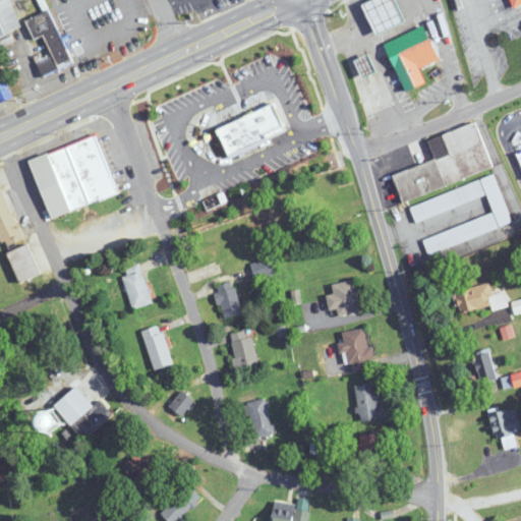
[(0,0),(0,40),(11,37),(9,31),(20,26),(11,0),(0,0)]
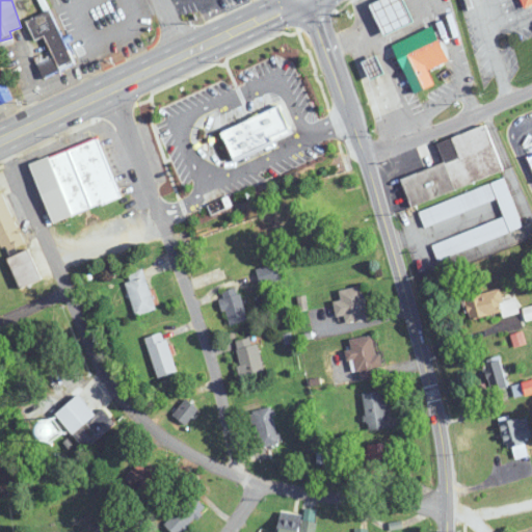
[(415,22),(404,0),(379,0),(372,4),(386,34),(415,22)]
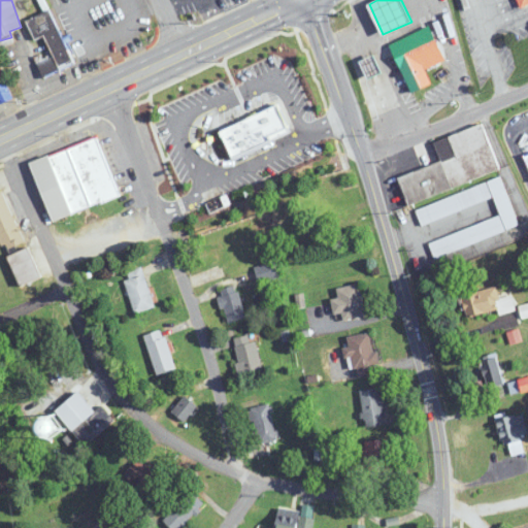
[(527,0),(518,0),(522,8),(527,5),(527,0)]
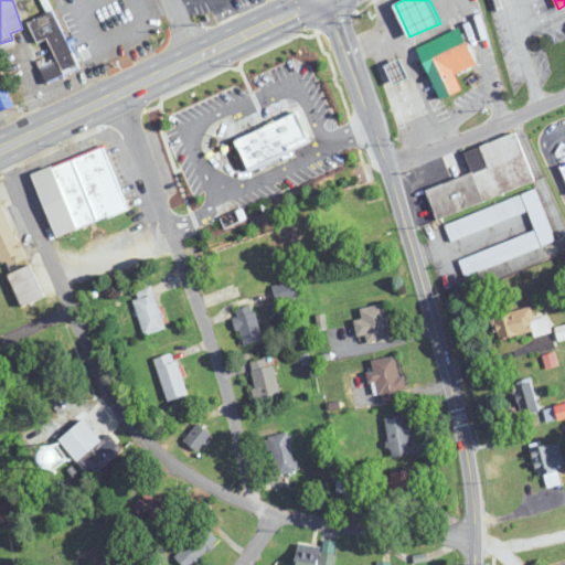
[(77,70),(57,11),(29,20),(35,42),(49,38),(57,62),(42,67),(46,80),(77,70)]
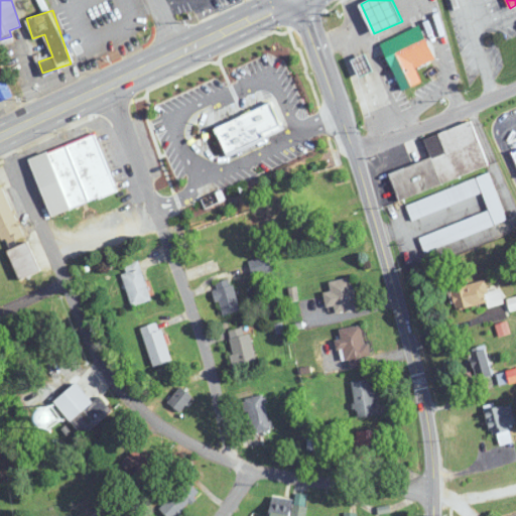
[(416,68),(435,59),(421,26),(382,42),(402,91),(422,83),(416,68)]
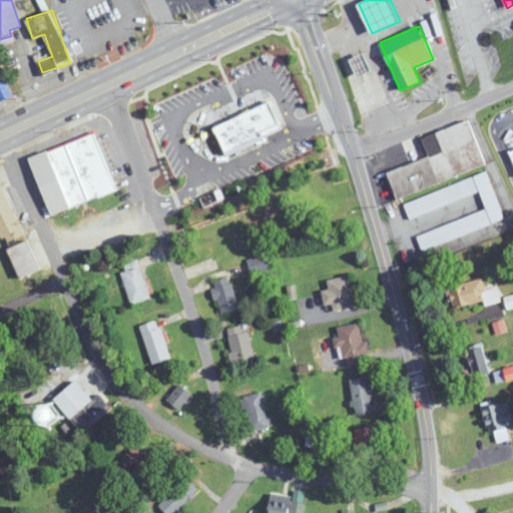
[(369,111),(387,104),(366,53),(349,59),(369,111)]
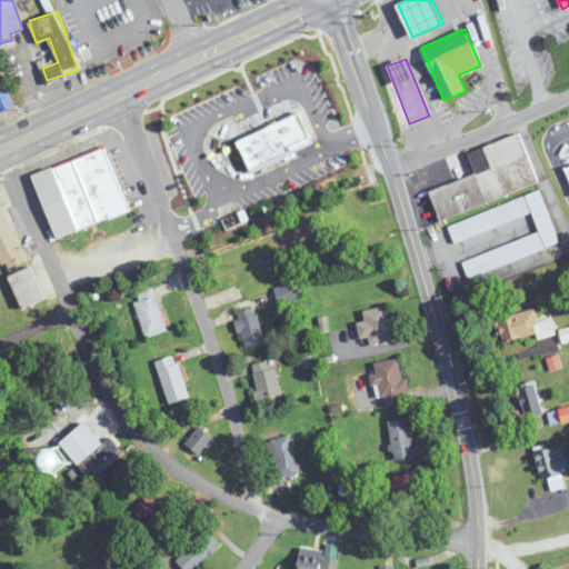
[(476,175),(430,191),(440,220),(539,186),(521,135),(468,152),(476,175)]
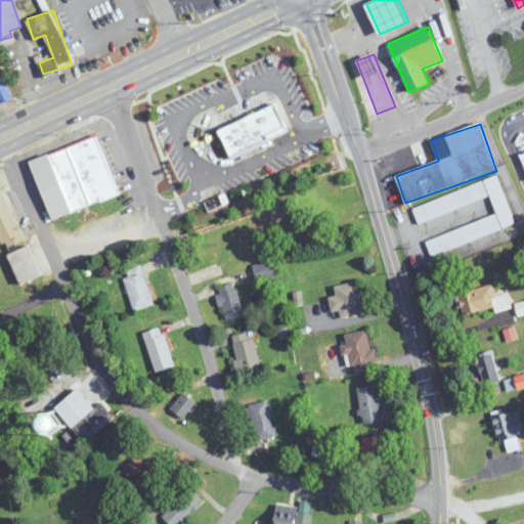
[(98,137),(31,161),(50,219),(119,197),(98,137)]
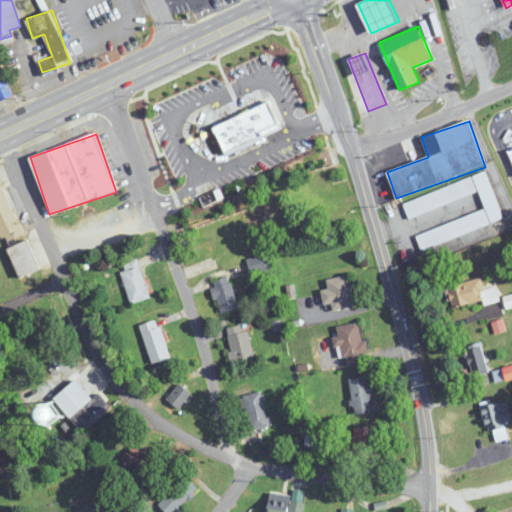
[(402,202),(407,217),(480,193),(486,210),(415,234),(420,249),(504,221),(487,173),(402,202)]
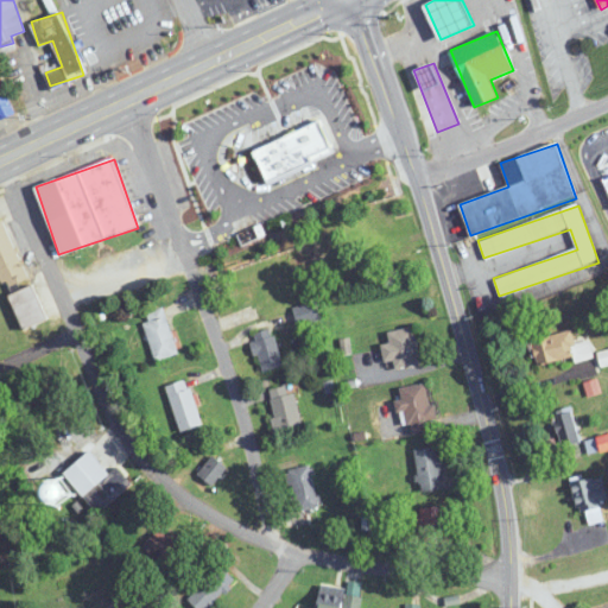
[(46,320),(4,220),(0,221),(0,279),(7,296),(23,330),(46,320)]
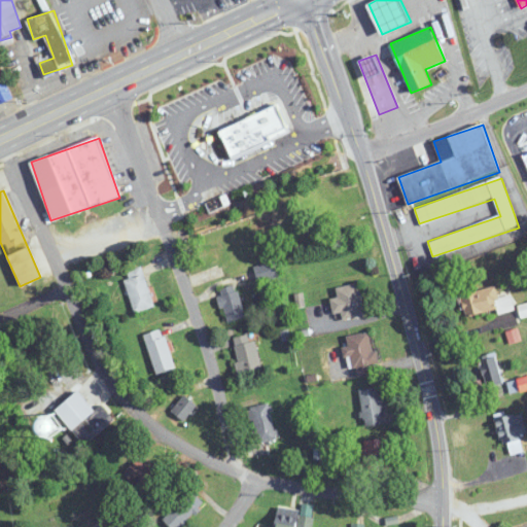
[(217,225),(212,195),(188,199),(194,230),(217,225)]
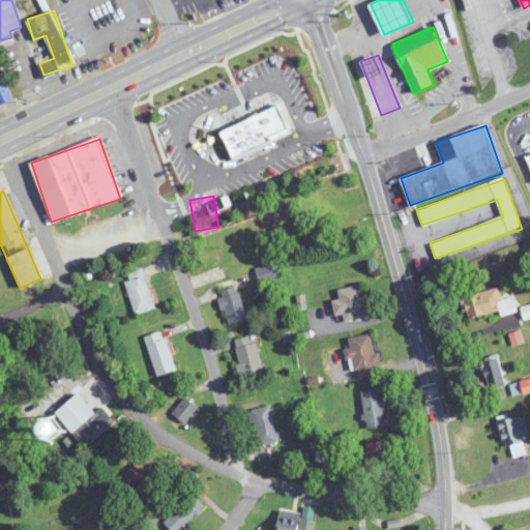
[(278,276),(274,263),(258,269),(262,283),(278,276)]
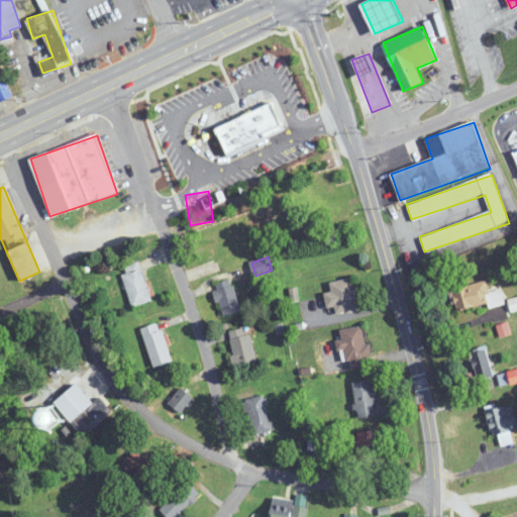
[(120,267),(133,307),(152,301),(139,261),(120,267)]
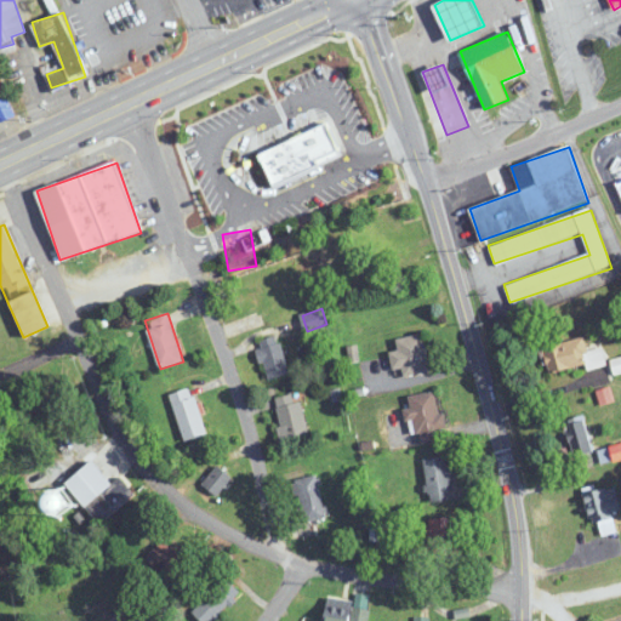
[(548,372),(587,365),(587,369),(605,365),(602,348),(587,351),(585,337),(558,342),(556,332),(541,336),(548,372)]
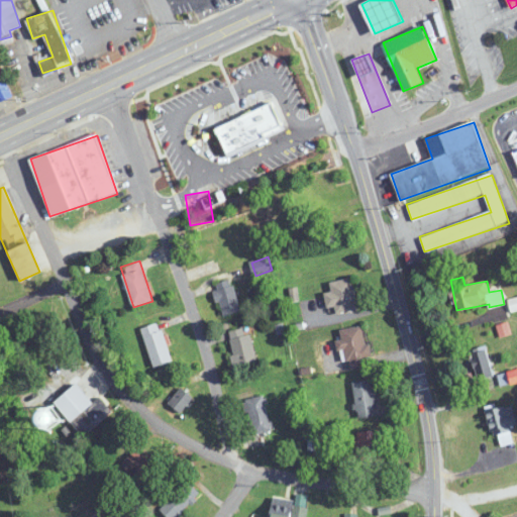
[(214,283),(221,316),(239,312),(233,279),(214,283)]
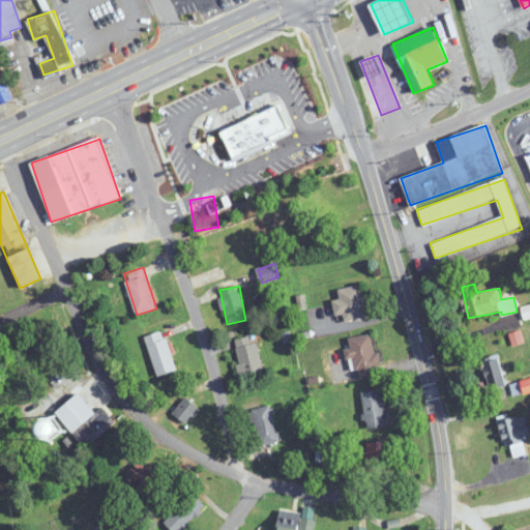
[(340,299),(333,300),(336,321),(372,315),(370,303),(364,304),(361,286),(339,289),(340,299)]
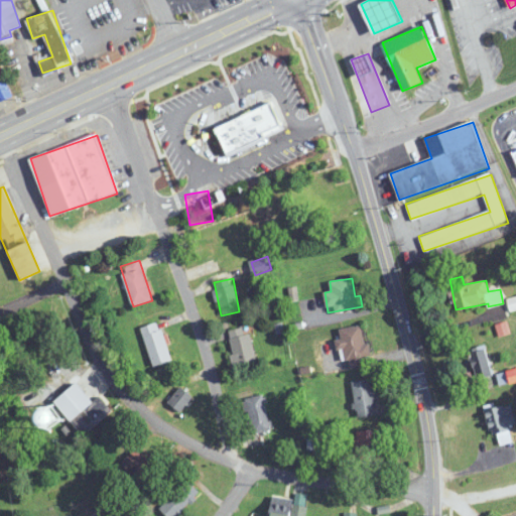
[(515,295),(507,298),(510,311),(515,309),(515,295)]
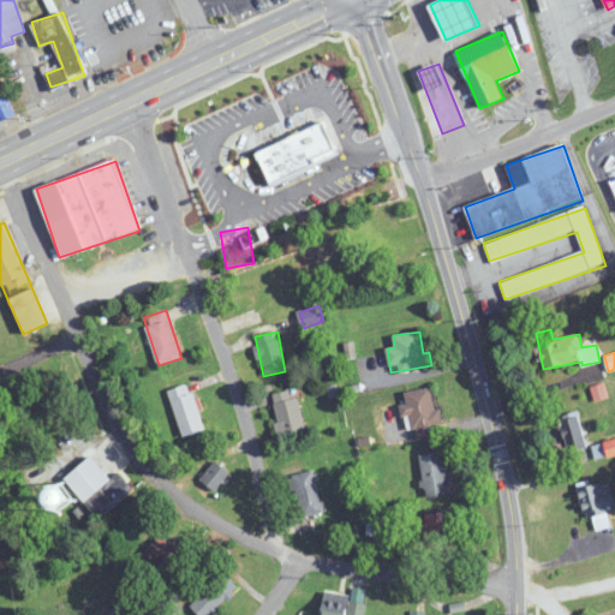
[(167,390),(183,437),(206,430),(191,383),(167,390)]
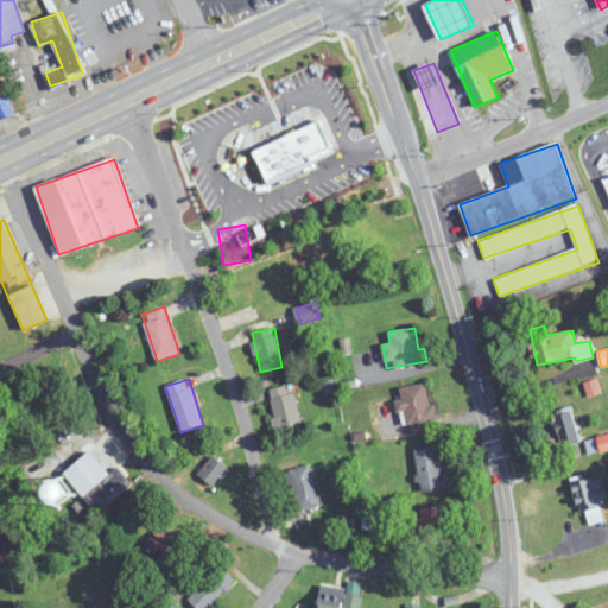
[(428,382),(400,387),(403,401),(400,403),(404,424),(412,423),(413,434),(436,430),(428,382)]
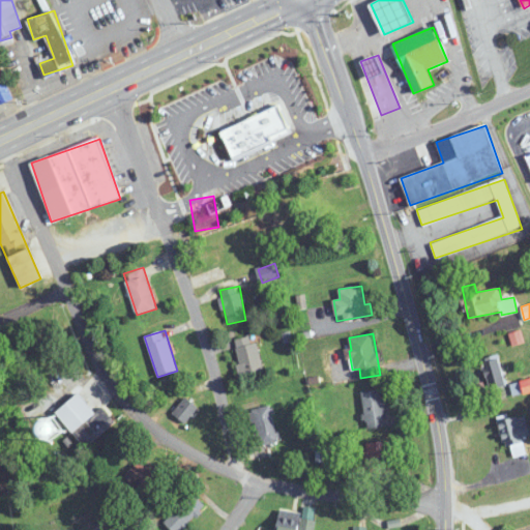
[(234,348),(240,376),(263,371),(257,343),(234,348)]
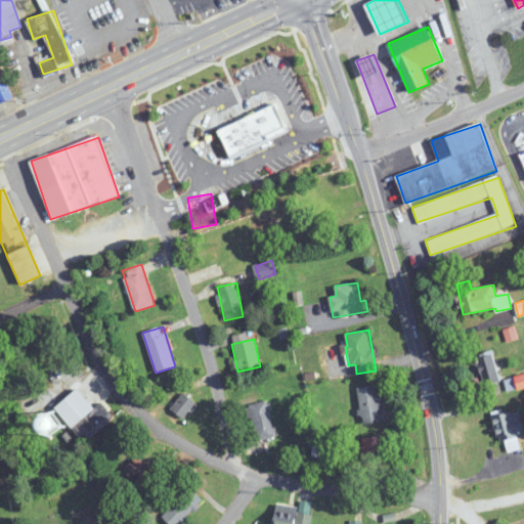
[(503,379),(492,351),(475,357),(485,385),(503,379)]
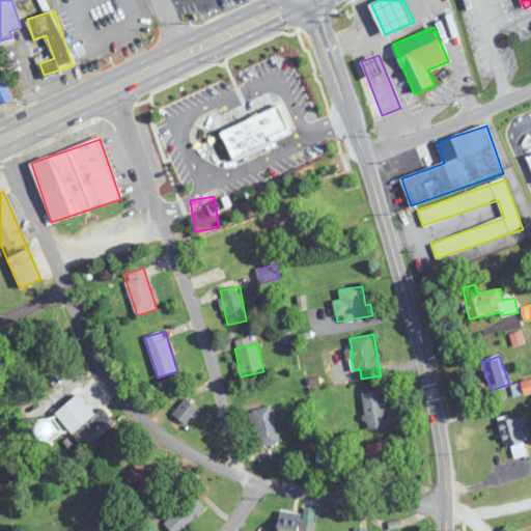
[(366,429),(387,426),(383,390),(363,392),(366,429)]
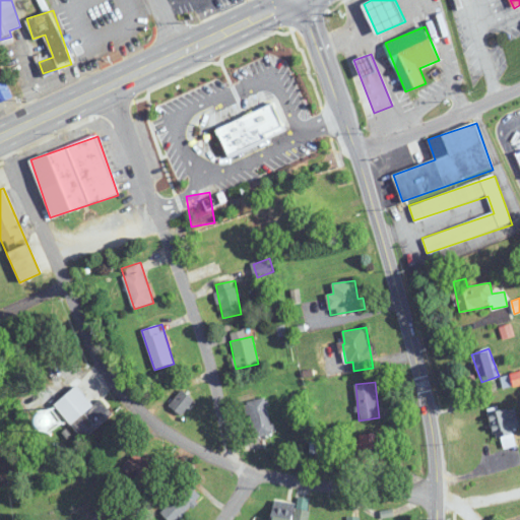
[(92,405),(81,388),(40,415),(54,436),(86,414),(90,420),(78,429),(82,436),(114,415),(102,398),(92,405)]
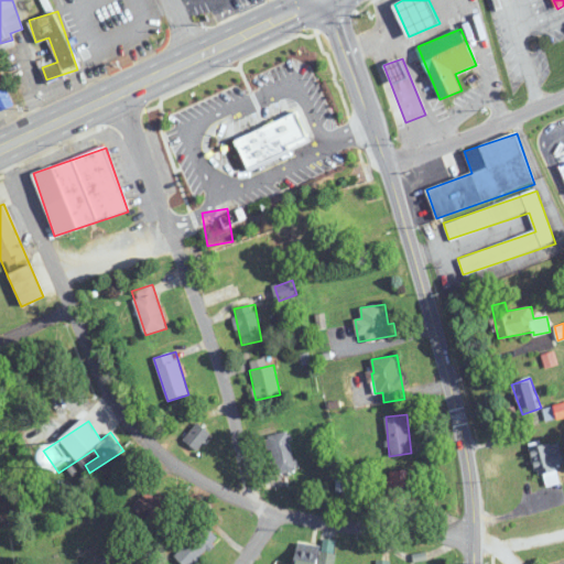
[(184,441),(197,451),(210,433),(196,423),(184,441)]
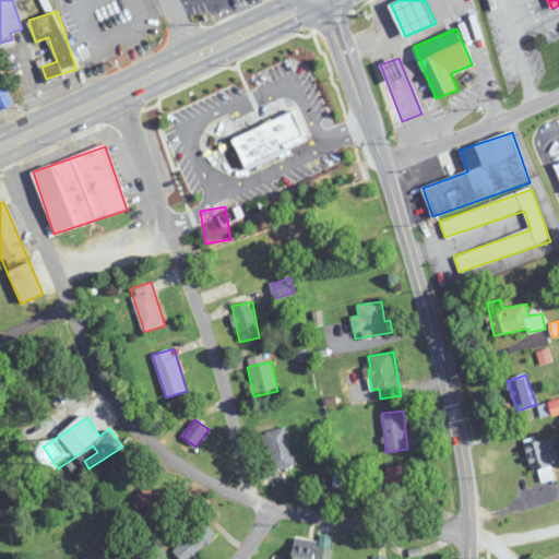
[(268,467),(289,468),(289,430),(269,429),(268,467)]
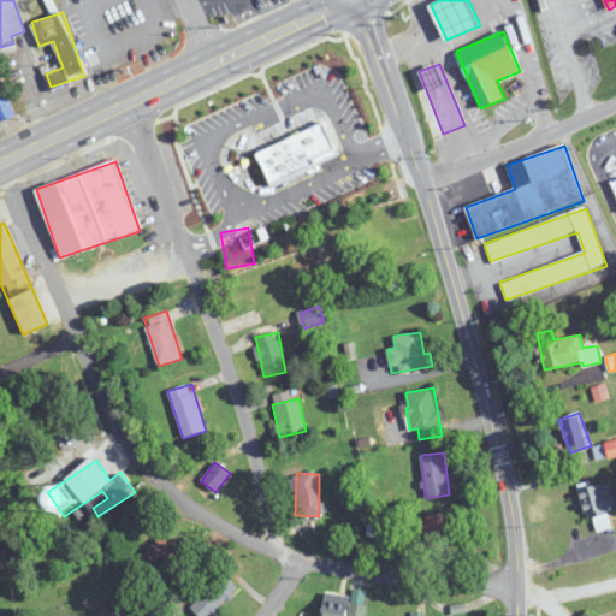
[(144,554),(169,578),(187,560),(163,535),(144,554)]
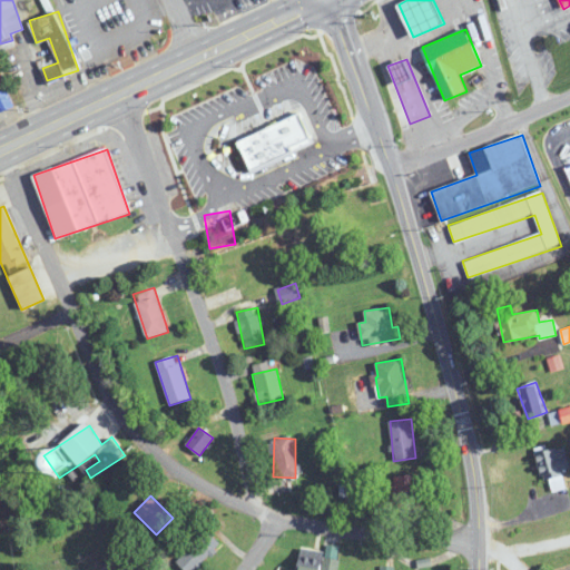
[(178,563),(186,569),(197,569),(222,543),(206,530),(178,563)]
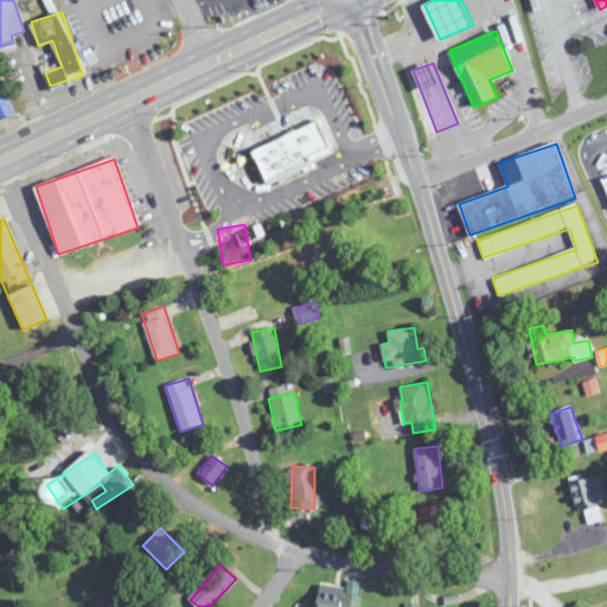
[(358,606),(360,581),(347,580),(346,589),(319,587),(318,606),(358,606)]
